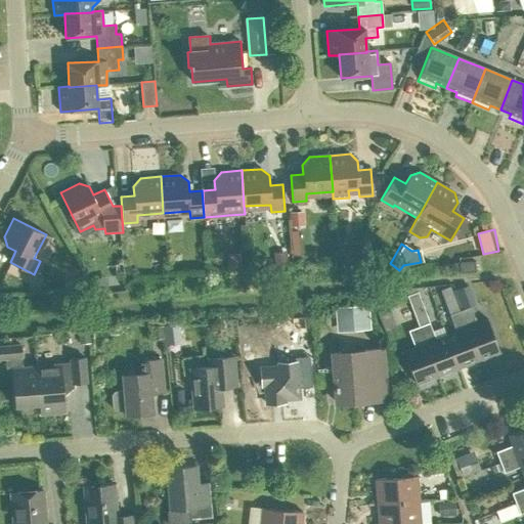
[(227,252),(227,268),(242,268),(242,251),(227,252)]
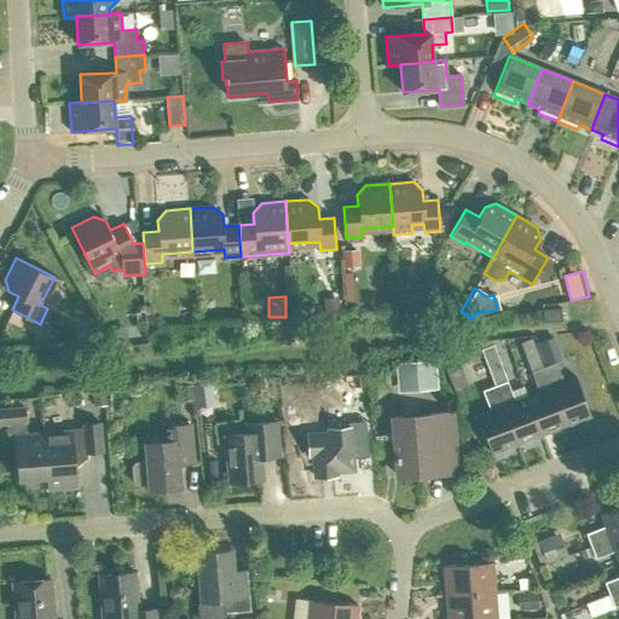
[(543,323),(562,322),(561,320),(561,308),(544,310),(543,310),(543,323)]
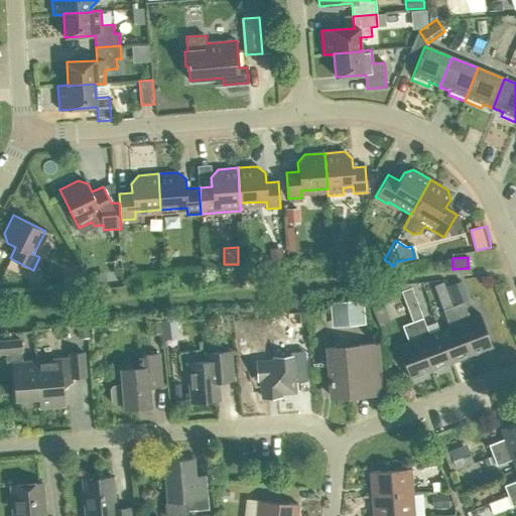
[(442,309),(453,305),(449,296),(438,300),(442,309)]
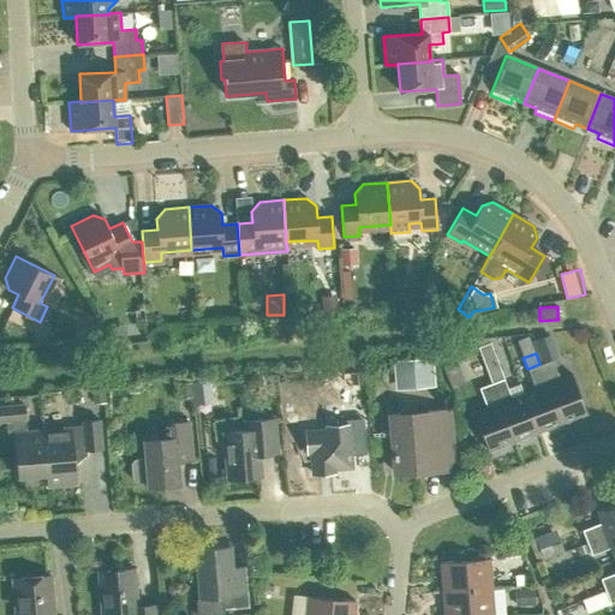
[(399,360),(399,364),(400,389),(439,387),(437,358),(433,358),(399,360)]
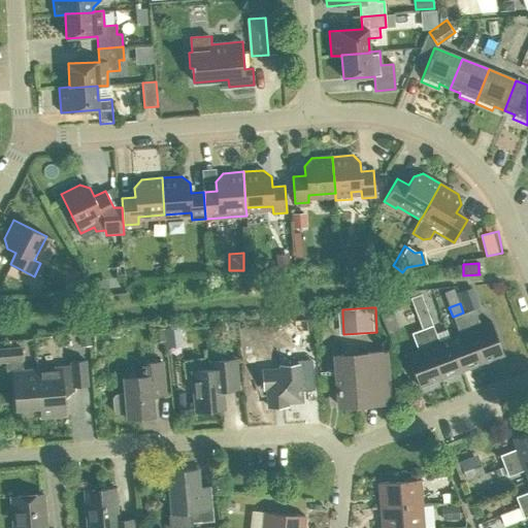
[(463,312),(483,363),(504,355),(491,321),(481,325),(474,309),(463,312)]
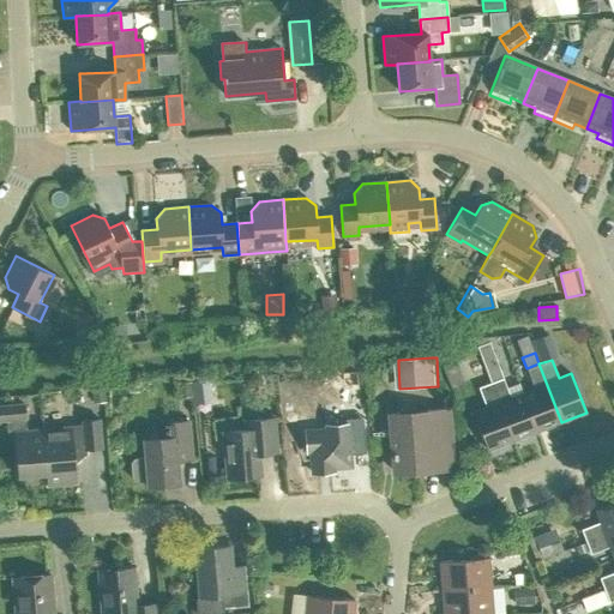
[(491,383),(503,378),(498,363),(486,367),(491,383)]
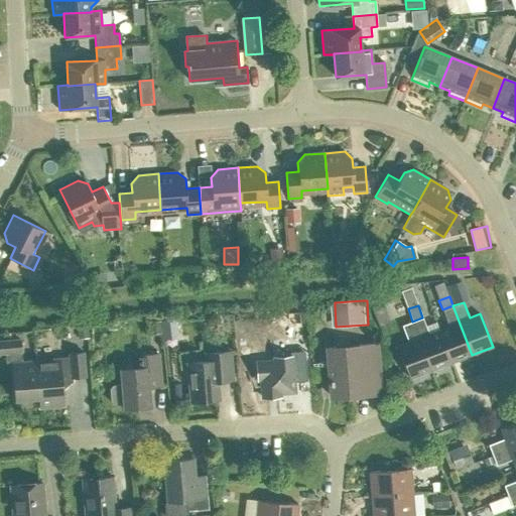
[(438,330),(452,362),(472,355),(453,305),(442,309),(448,326),(438,330)]
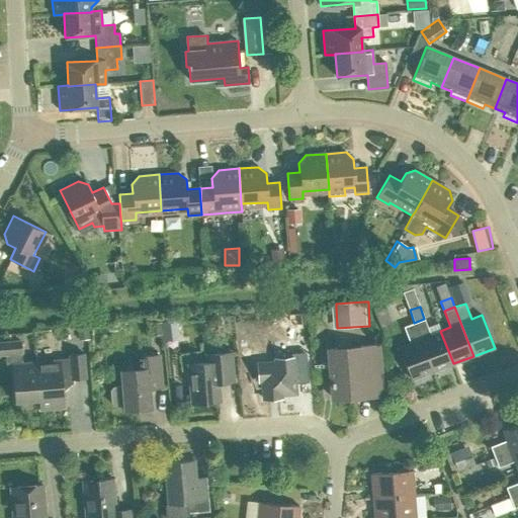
[(179,339),(177,318),(161,320),(163,340),(179,339)]
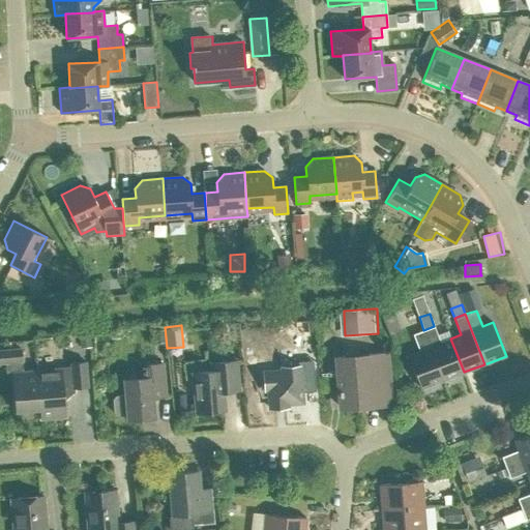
[(423,330),(443,380),(464,372),(450,339),(440,343),(434,326),(423,330)]
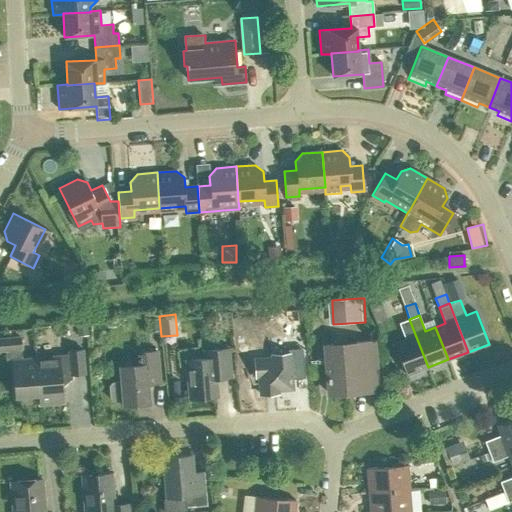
[(394,343),(407,375),(428,367),(409,319),(399,323),(405,339),(394,343)]
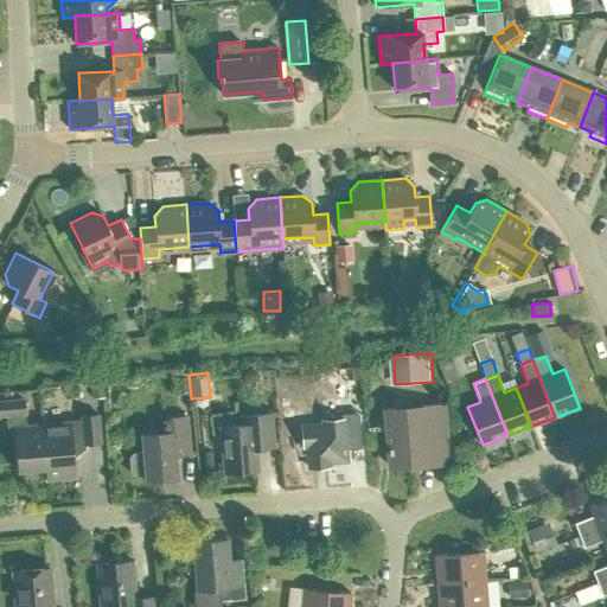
[(18,471),(45,468),(46,468),(43,435),(44,435),(43,423),(26,426),(24,398),(0,401),(0,415),(6,415),(7,428),(14,427),(18,471)]
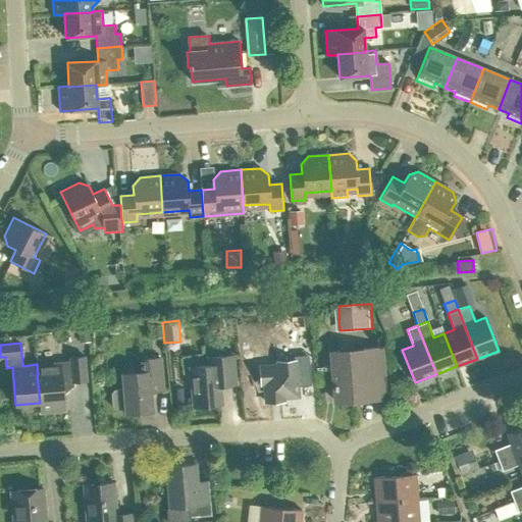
[(333,356),(336,398),(368,395),(367,381),(382,380),(379,348),(363,349),(363,354),(333,356)]
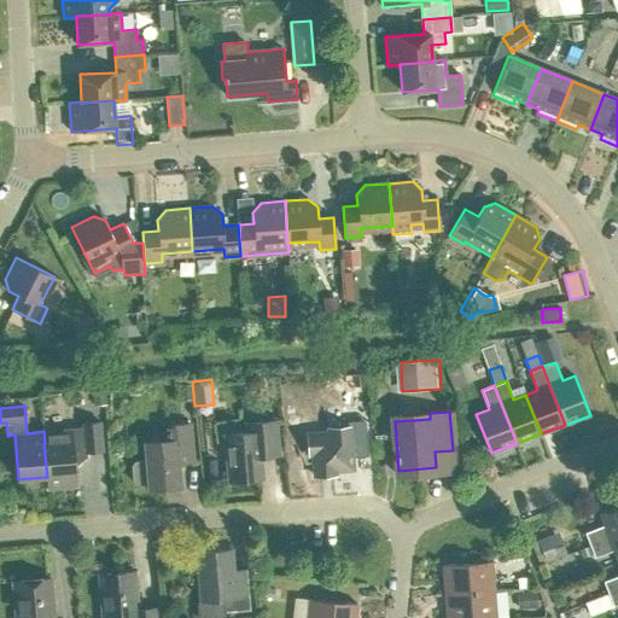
[(226,433),(229,482),(261,479),(260,456),(279,455),(275,420),(246,423),(246,432),(226,433)]
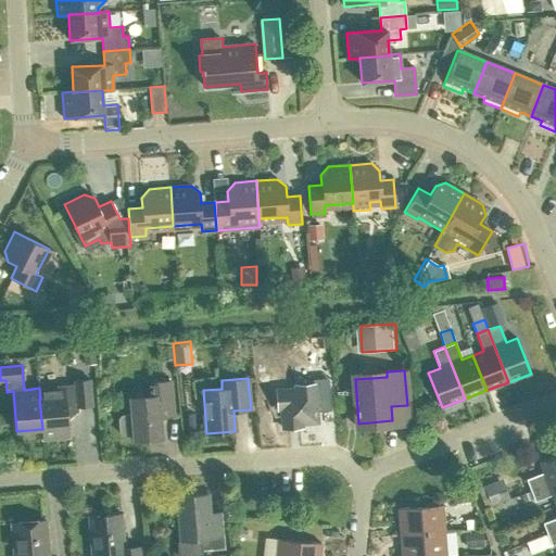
[(41,429),(42,439),(68,437),(67,418),(78,408),(77,407),(92,405),(90,379),(75,380),(75,386),(39,388),(40,399),(39,399),(42,429),(41,429)]
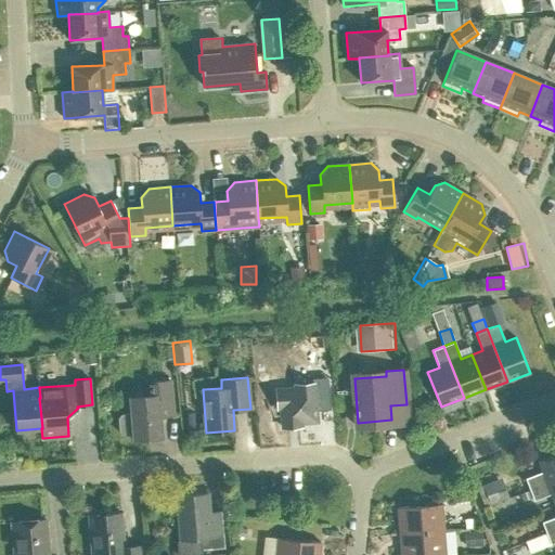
[(296,388),(276,389),(279,408),(281,408),(283,426),(287,426),(287,424),(317,421),(315,408),(328,407),(326,378),(313,379),(313,384),(295,385),(296,388)]
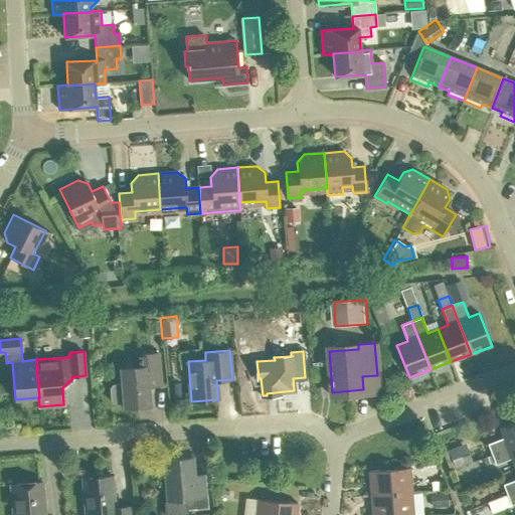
[(124,403),(124,407),(150,405),(148,378),(160,377),(158,353),(137,355),(138,367),(121,368),(122,383),(113,384),(110,388),(111,400),(115,404),(124,403)]
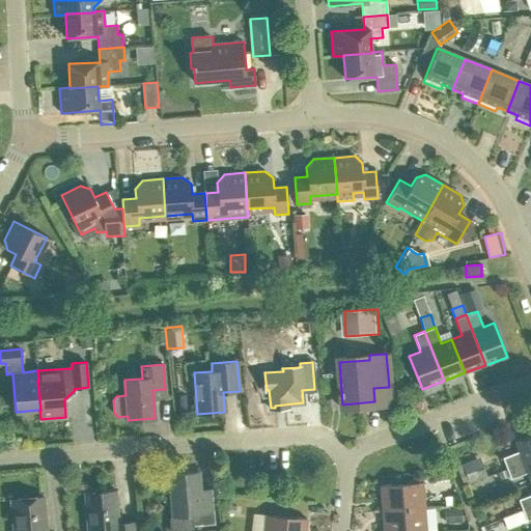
[(506,468),(530,458),(530,434),(514,441),(519,451),(503,457),(506,468)]
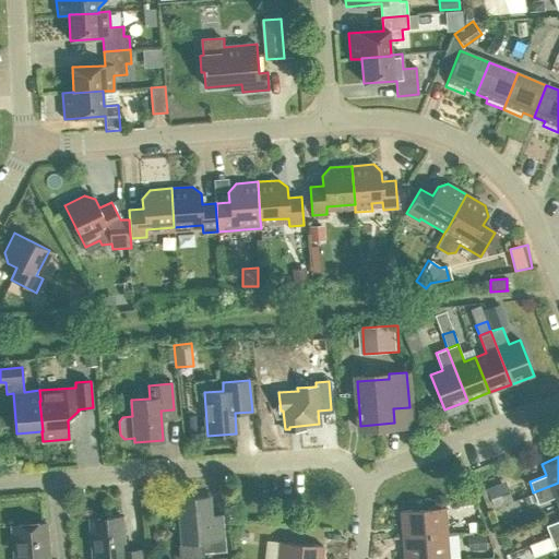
[(486,487),(494,506),(509,500),(501,480),(486,487)]
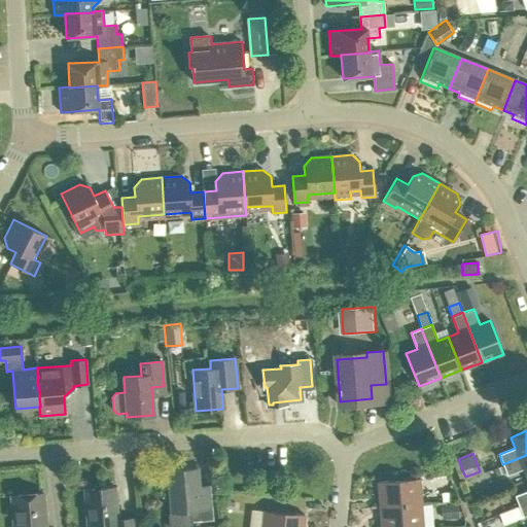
[(526,479),(526,455),(502,464),(506,476),(523,469),(526,479)]
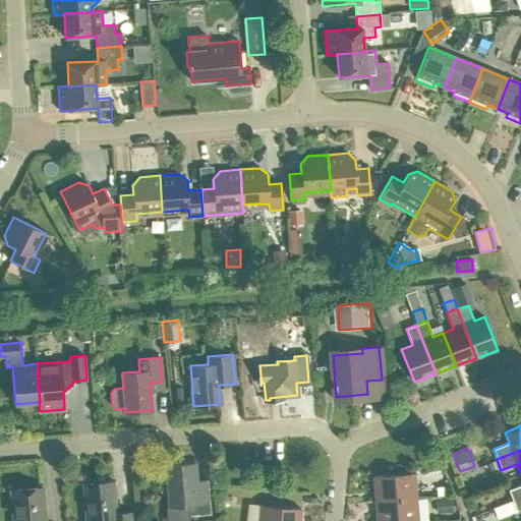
[(165,513),(173,520),(180,520),(184,520),(188,516),(211,514),(208,479),(195,480),(194,462),(166,464),(169,494),(164,501),(165,513)]
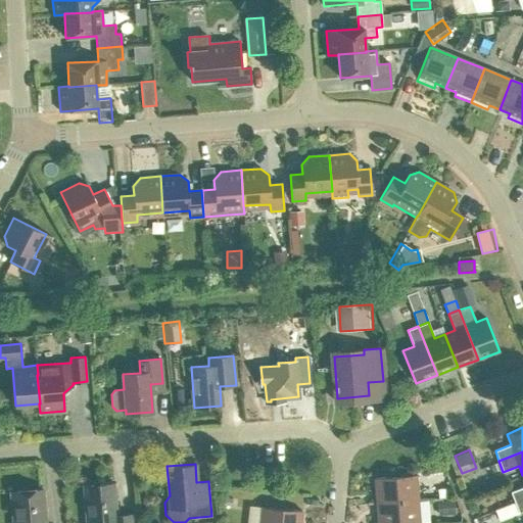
[(375,478),(377,503),(418,500),(416,475),(375,478)]
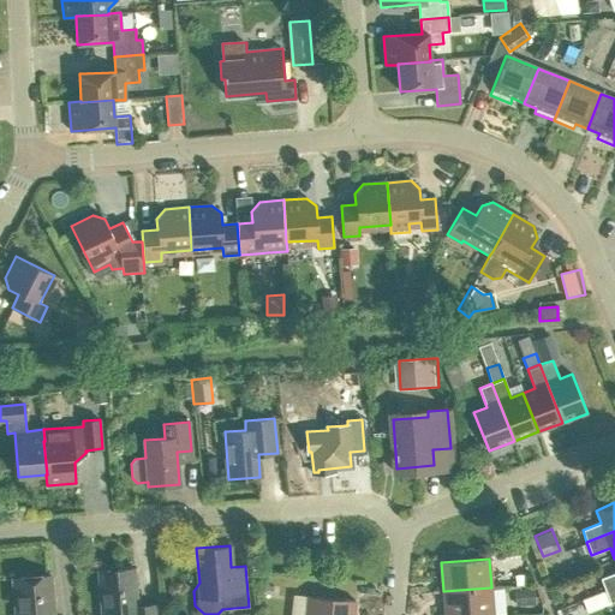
[(155,614),(155,604),(137,607),(133,568),(99,571),(101,614),(155,614)]
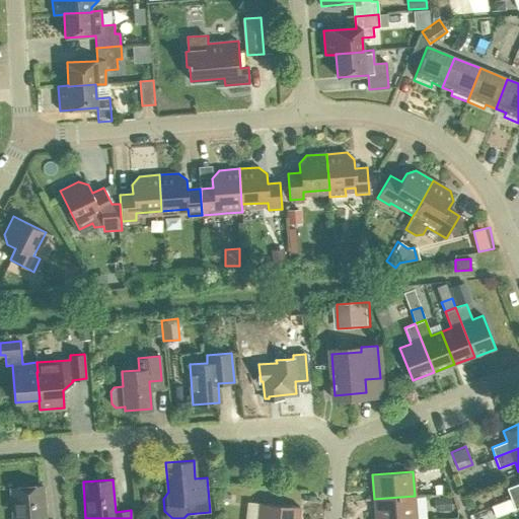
[(518,483),(507,488),(511,499),(518,495),(518,483)]
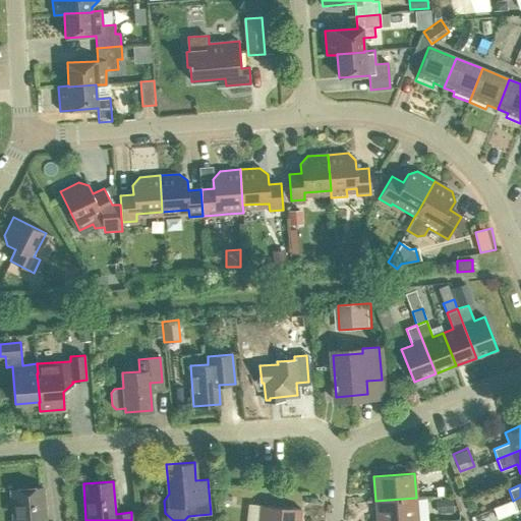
[(45,520),(43,487),(11,489),(13,520),(45,520)]
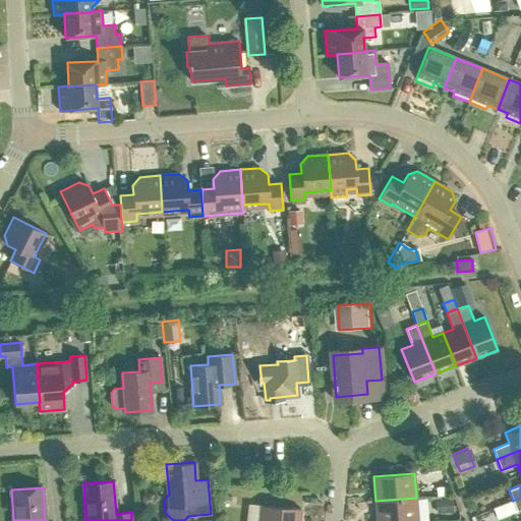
[(435,499),(436,513),(454,512),(453,497),(435,499)]
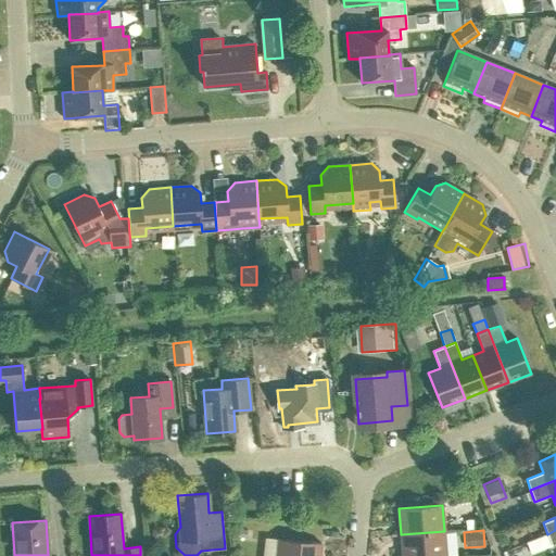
[(401,534),(402,555),(445,555),(444,531),(401,534)]
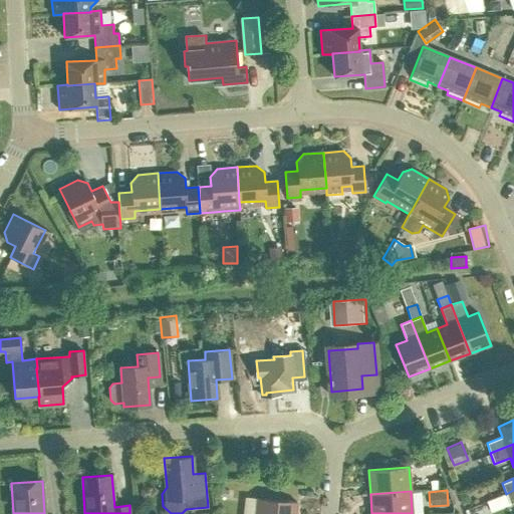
[(255,513),(295,513),(297,502),(257,498),(255,513)]
